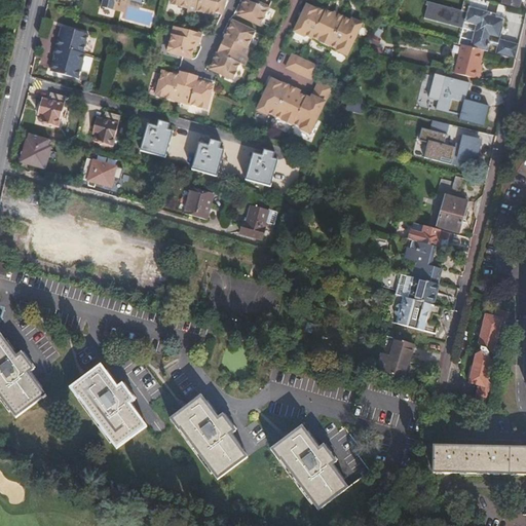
[(189,21),(194,0),(172,0),(170,10),(186,15),(185,20),(189,21)]
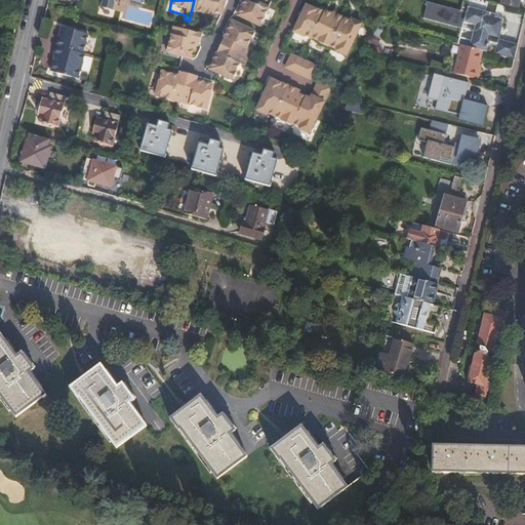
[(194,0),(189,21),(194,22),(195,17),(211,22),(212,17),(220,19),(225,1),(218,0),(194,0)]
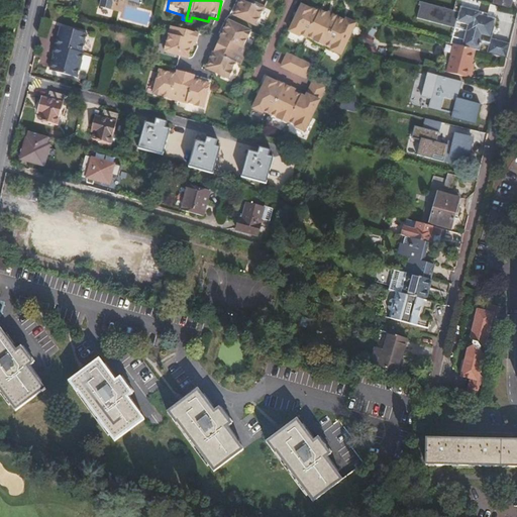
[(239,0),(239,2),(233,14),(255,25),(266,3),(259,0),(239,0)]
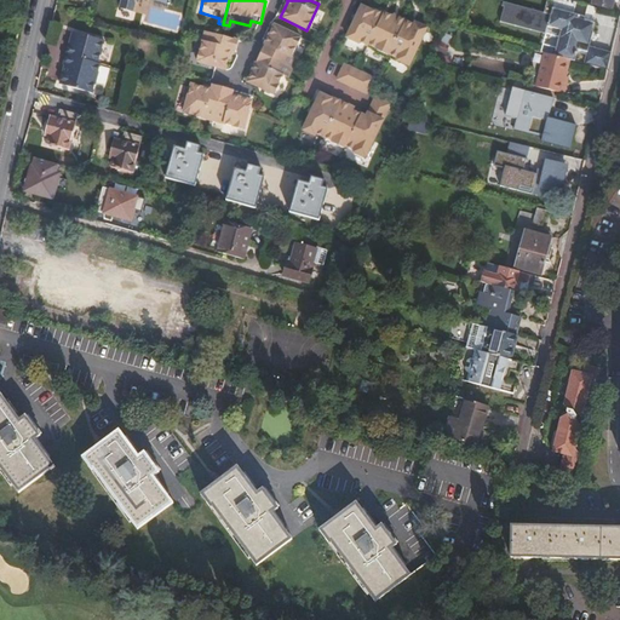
[(564,0),(554,0),(552,7),(585,16),(584,18),(596,22),(600,10),(564,0)]
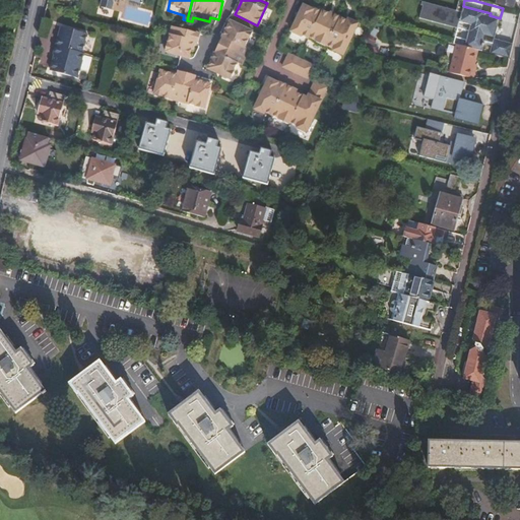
[(463,28),(459,45),(479,50),(481,51),(484,41),(493,44),(490,53),(509,58),(513,43),(495,38),(500,18),(490,15),(491,13),(463,6),(462,11),(431,2),(427,18),(463,28)]
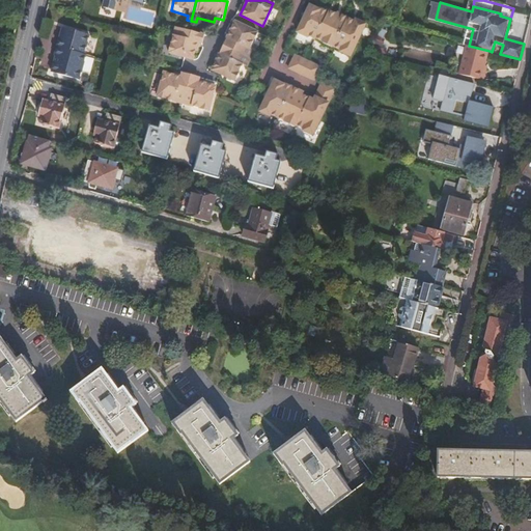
[(329,9),(328,11),(319,7),(319,9),(310,4),(297,32),(307,37),(307,35),(314,39),(315,37),(327,43),(326,45),(333,48),(333,46),(341,50),(340,51),(351,56),(366,23),(356,19),(355,20),(341,14),(340,15),(329,9)]
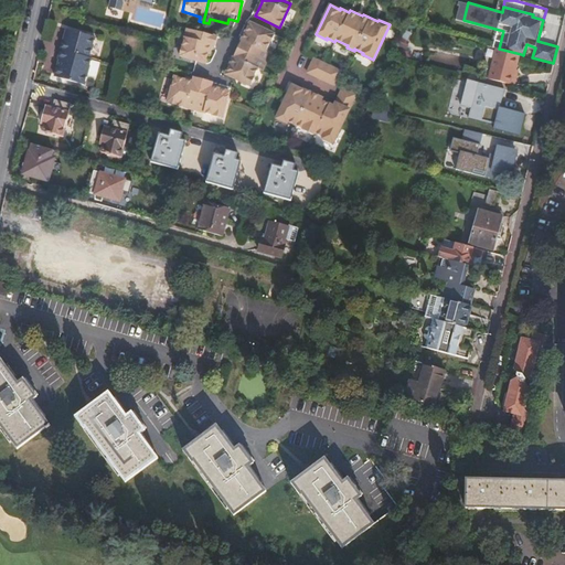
[(245,32),(241,40),(237,48),(266,62),(269,53),(264,51),(273,33),(249,22),(245,32)]
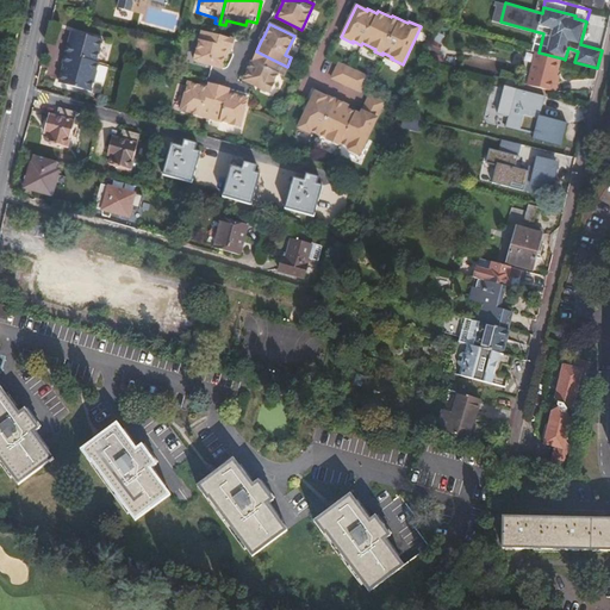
[(103,41),(72,32),(67,49),(98,57),(103,41)]
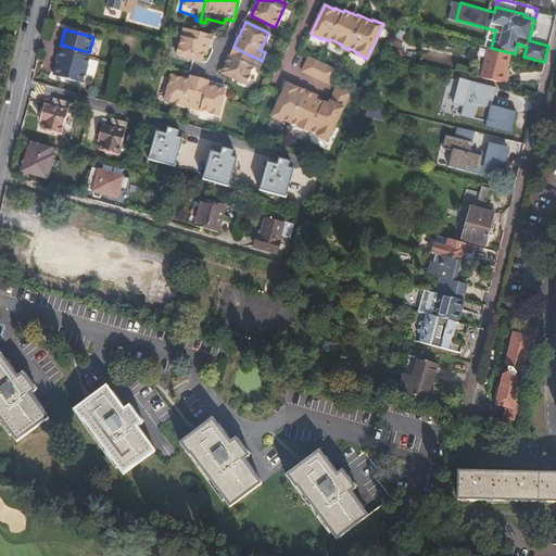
[(205,49),(207,50),(210,50),(212,41),(181,34),(175,61),(200,67),(203,57),(205,49)]
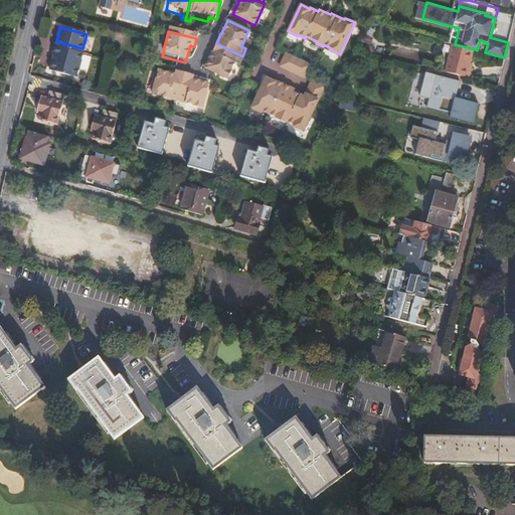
[(82,48),(56,41),(53,54),(54,54),(49,69),(76,77),(83,53),(81,53),(82,50),(82,48)]
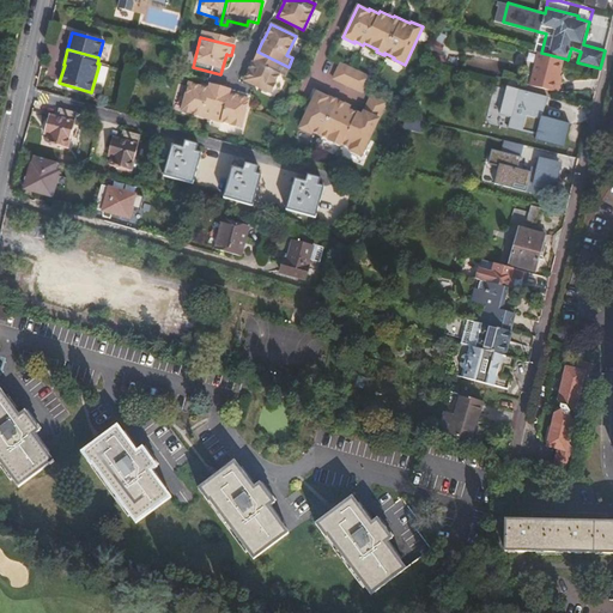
[(289,67),(258,52),(253,61),(248,70),(243,79),(268,92),(278,73),(284,76),(289,67)]
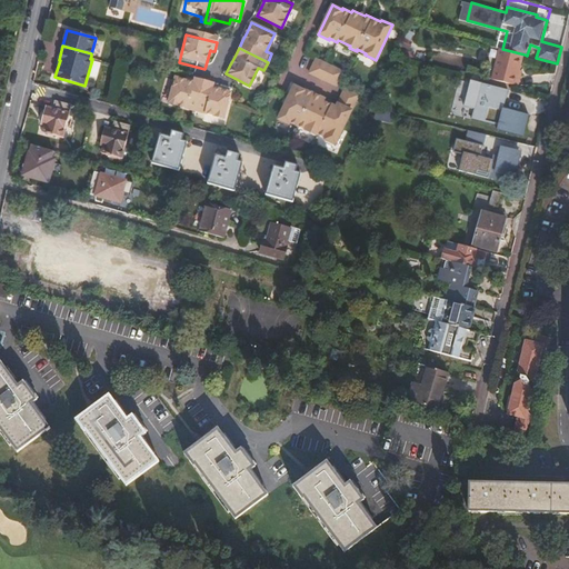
[(502,49),(501,49),(492,80),(519,87),(521,77),(518,77),(520,70),(525,55),(502,49)]
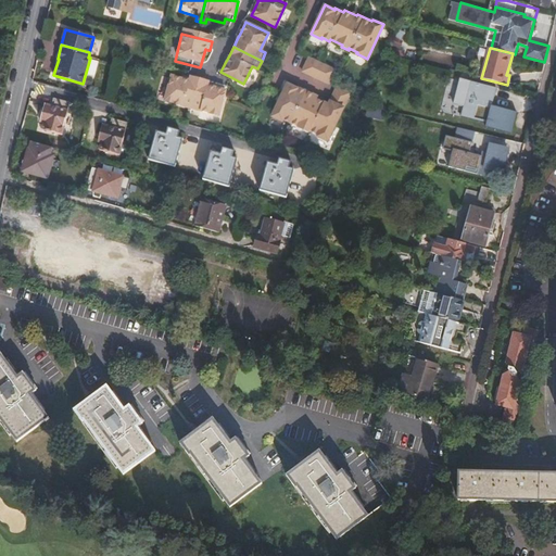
[(336,70),(308,58),(302,71),(329,84),(336,70)]
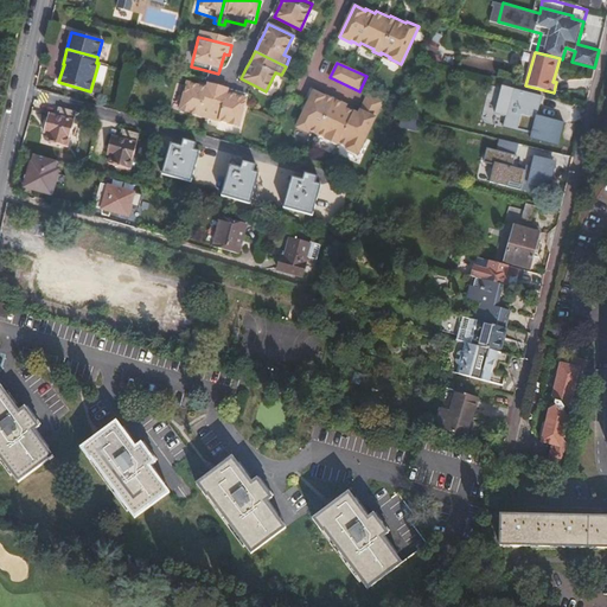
[(180,110),(209,117),(218,84),(208,82),(208,87),(206,89),(198,87),(186,84),(180,110)]
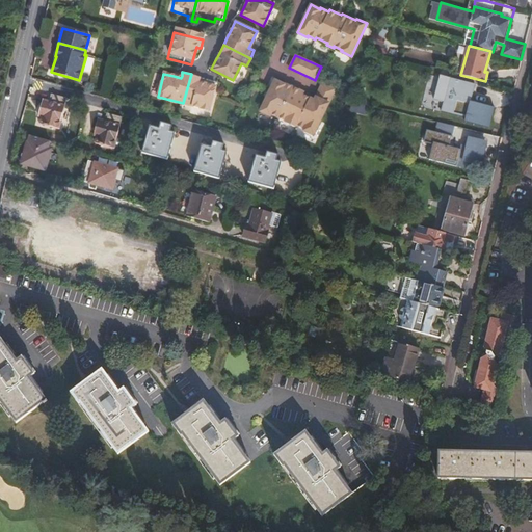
[(215,86),(206,84),(198,82),(198,80),(200,76),(191,74),(183,103),(210,110),(215,86)]
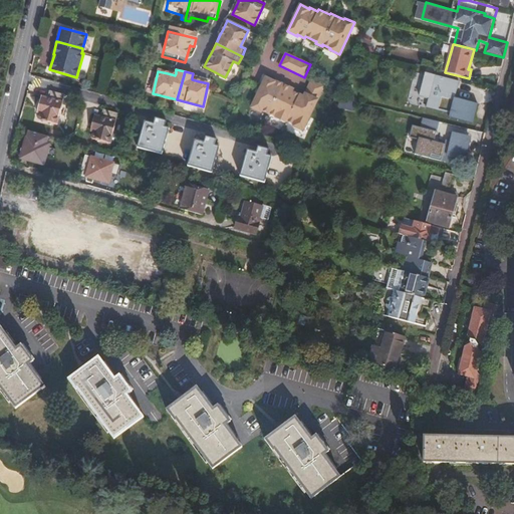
[(429,108),(451,113),(455,98),(459,81),(437,76),(435,84),(427,82),(423,99),(431,101),(429,108)]
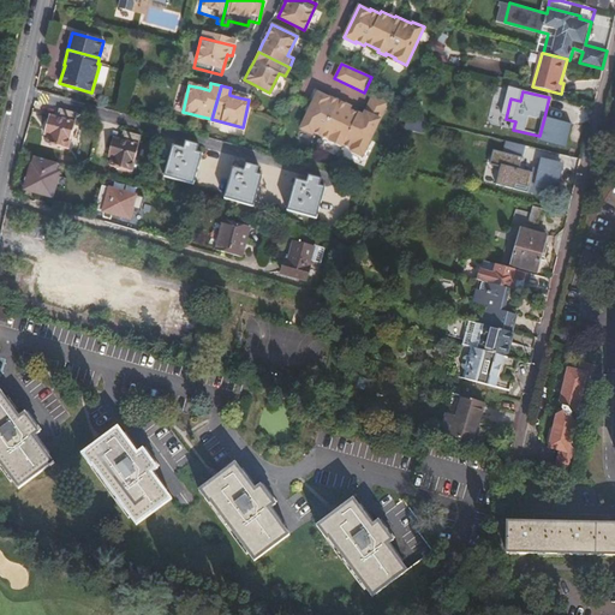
[(328,97),(317,93),(300,129),(312,135),(314,132),(330,141),(329,142),(341,147),(341,145),(351,150),(351,151),(362,157),(388,103),(372,96),(363,115),(346,107),(347,105),(329,96),(328,97)]
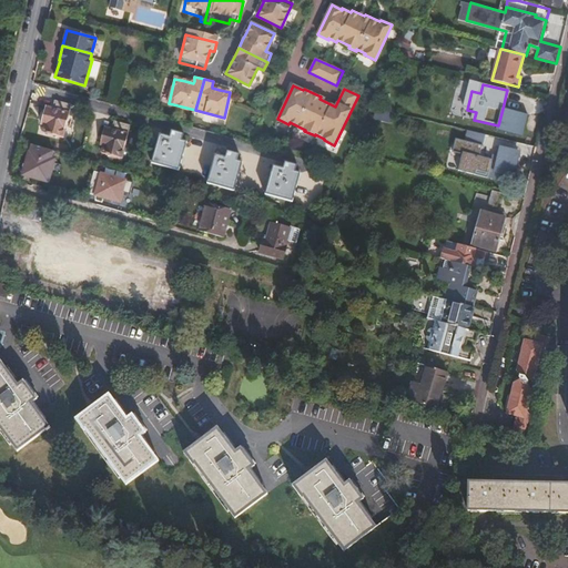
[(41,131),(61,137),(69,104),(53,100),(50,108),(43,107),(39,123),(42,124),(41,131)]
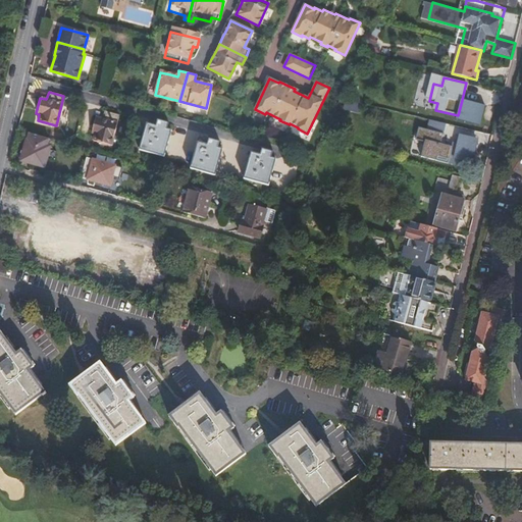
[(462,100),(458,115),(457,118),(480,124),(484,106),(462,100)]
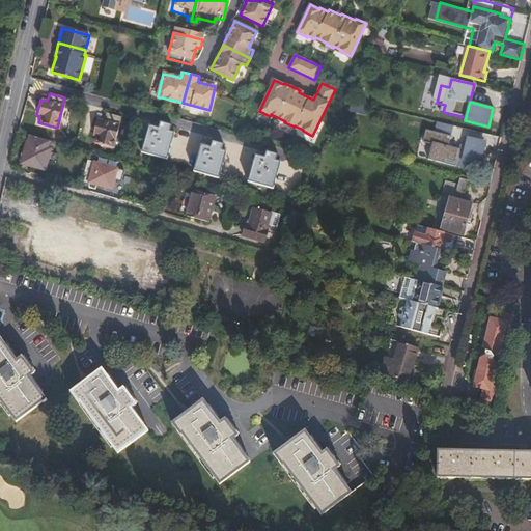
[(93,141),(113,146),(121,116),(106,112),(104,119),(96,117),(92,133),(95,134),(93,141)]
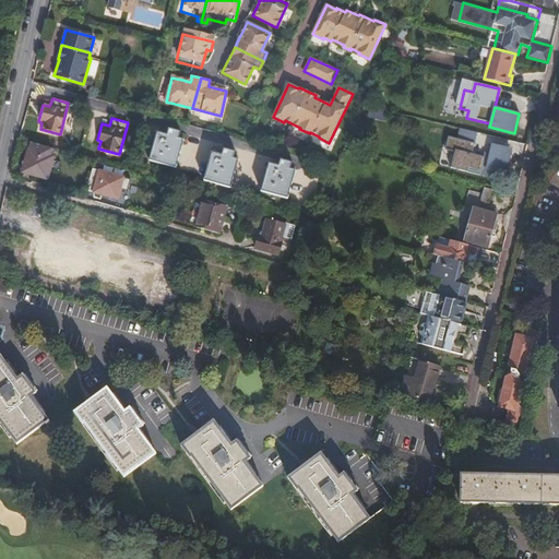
[(477,132),(461,128),(456,143),(473,147),(477,132)]
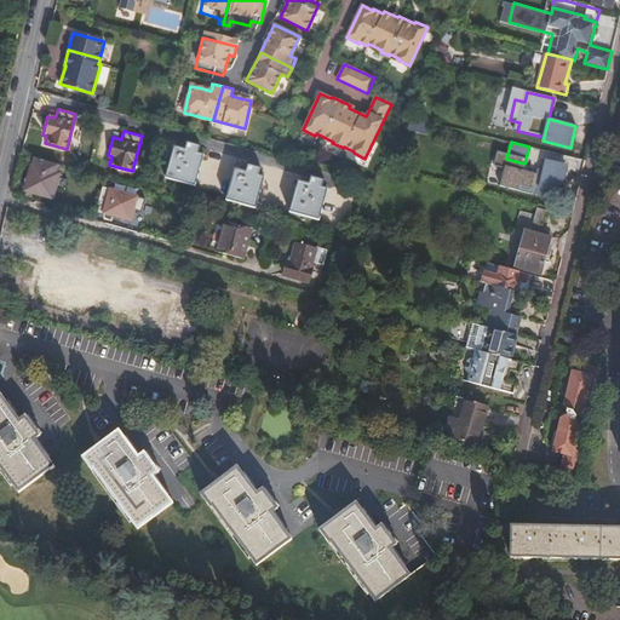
[(166,178),(194,187),(202,155),(196,154),(197,147),(187,143),(184,150),(174,147),(166,178)]
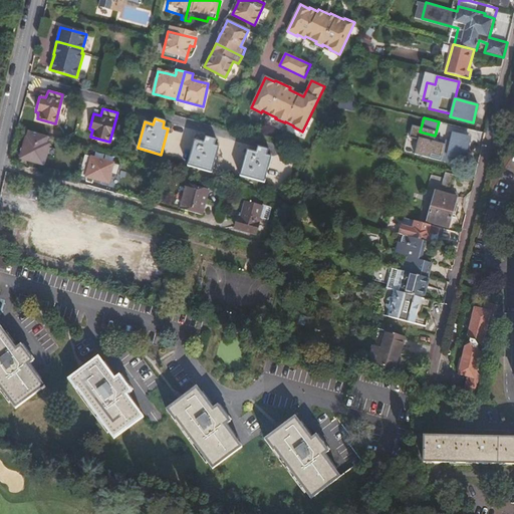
[(48,136),(27,130),(20,159),(43,166),(48,145),(46,144),(48,136)]
